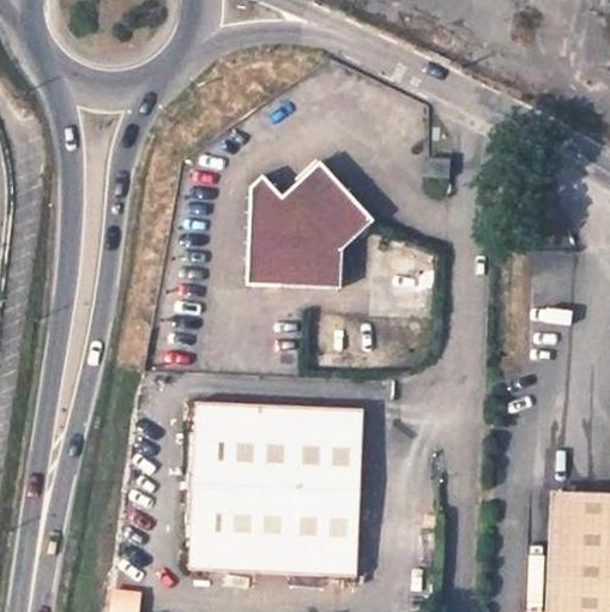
[(253,183),(248,281),(340,286),(343,247),(373,221),(321,161),(284,193),(264,172),(253,183)]
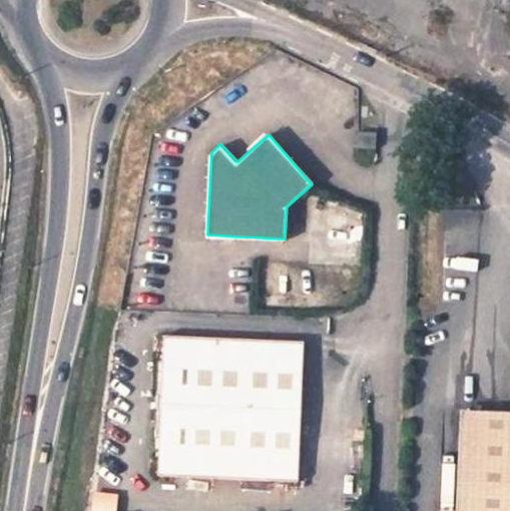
[(156,359),(152,448),(158,448),(157,475),(299,481),(305,341),(163,335),(162,359),(156,359)]
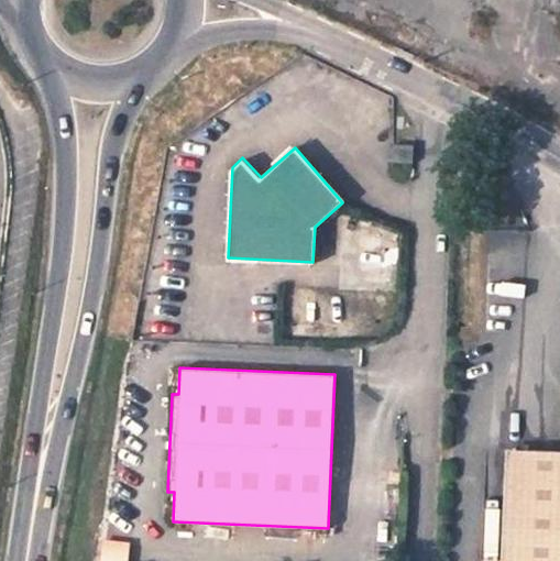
[(505,450),(500,560),(517,560),(524,451),(505,450)]
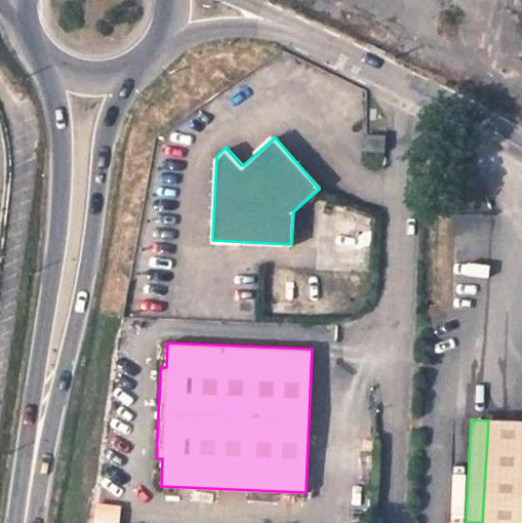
[(521,421),(488,420),(482,522),(521,522),(521,421)]
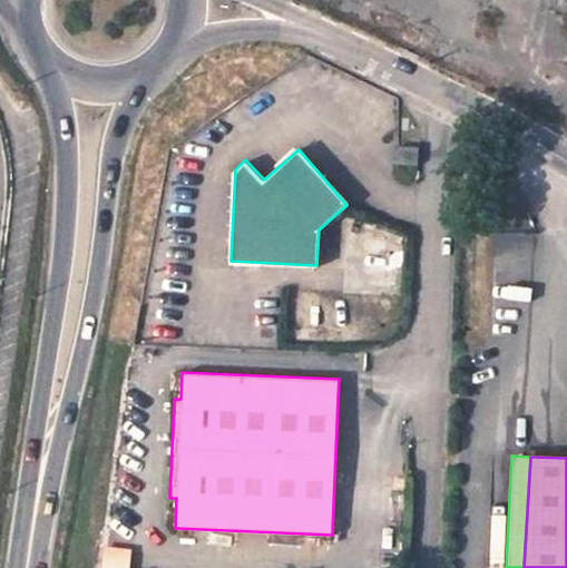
[(111,548),(113,567),(138,567),(138,547),(111,548)]
